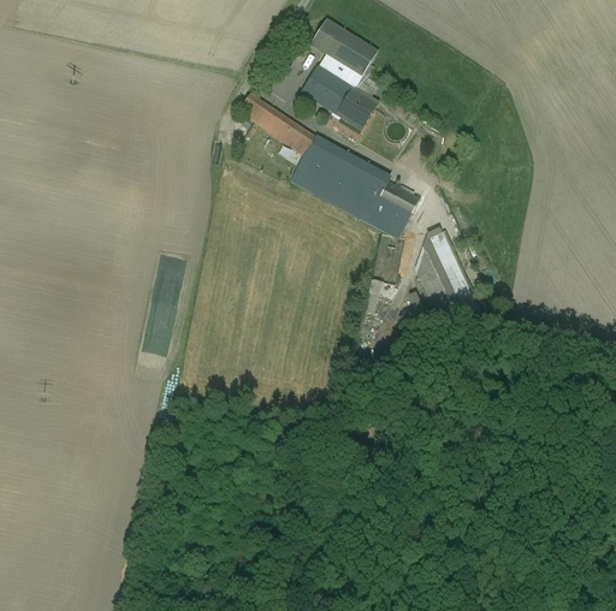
[(377,52),(325,19),(311,42),(319,48),(327,53),(361,75),(362,75),(377,52)]
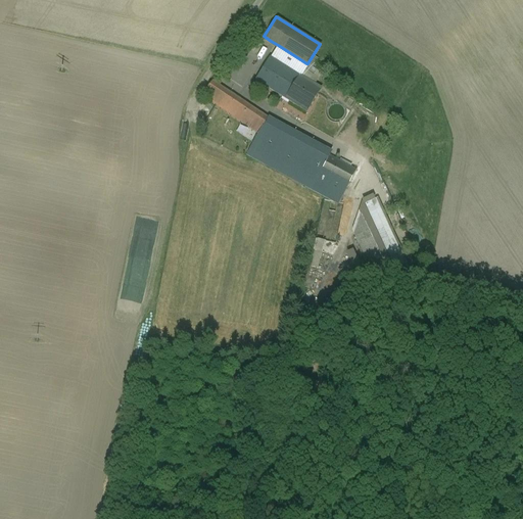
[(306,63),(278,45),(271,55),(302,75),(308,79),(311,75),(302,69),(306,63)]
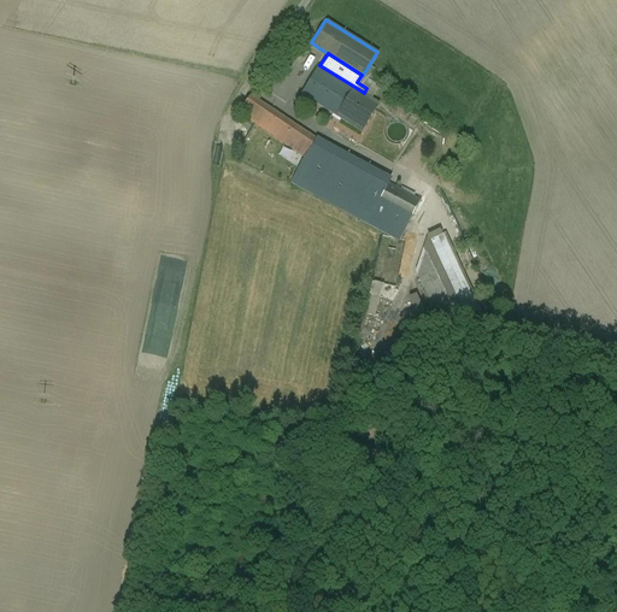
[(319,65),(318,64),(301,92),(340,116),(357,88),(319,65)]
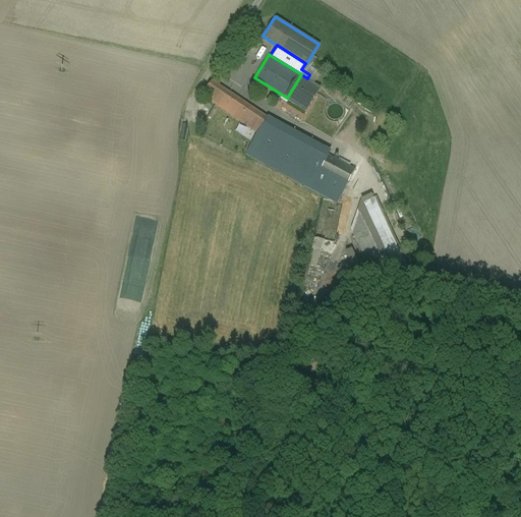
[(301,74),(287,98),(305,109),(320,85),(307,78),(301,74)]
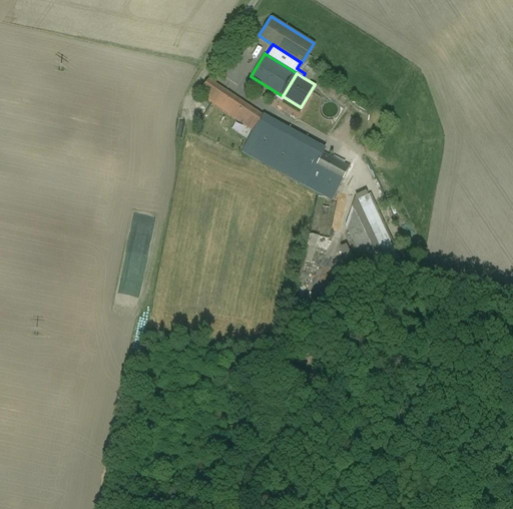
[(262,114),(207,77),(198,90),(252,127),(259,119),(262,114)]
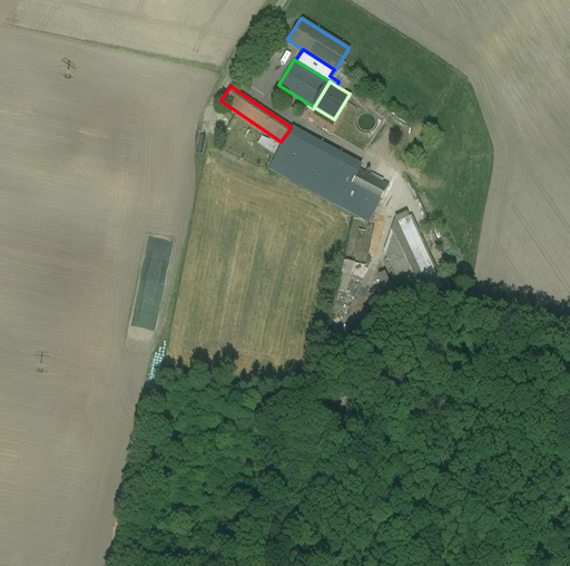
[(357,171),(287,133),(281,142),(274,156),(293,166),(295,162),(346,191),(357,171)]
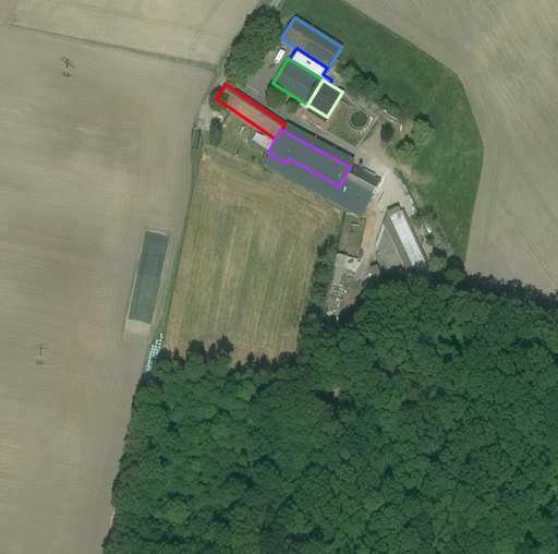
[(339,187),(289,158),(287,163),(268,153),(263,161),(332,200),(339,187)]
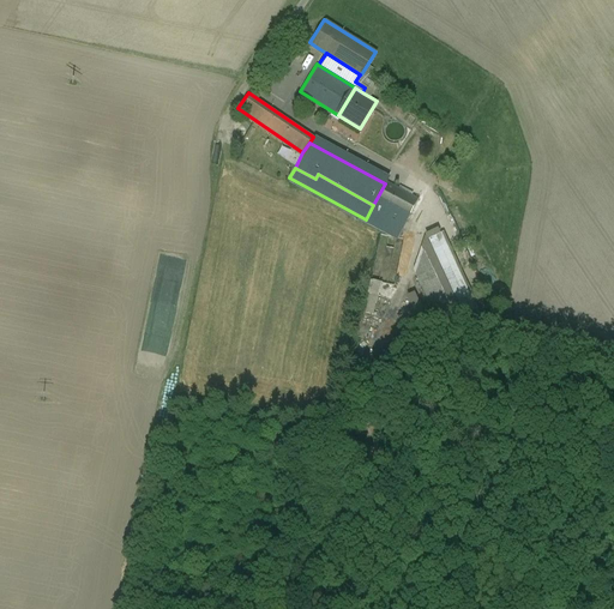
[(373,205),(366,219),(383,228),(399,231),(419,197),(386,179),(385,184),(373,205)]
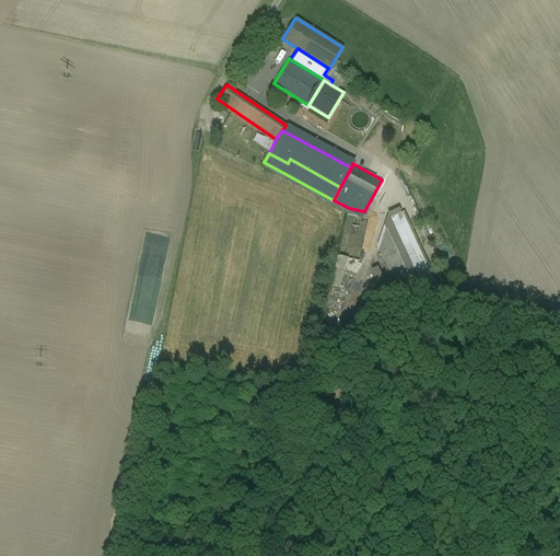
[(436,278),(404,208),(389,216),(422,285),(436,278)]
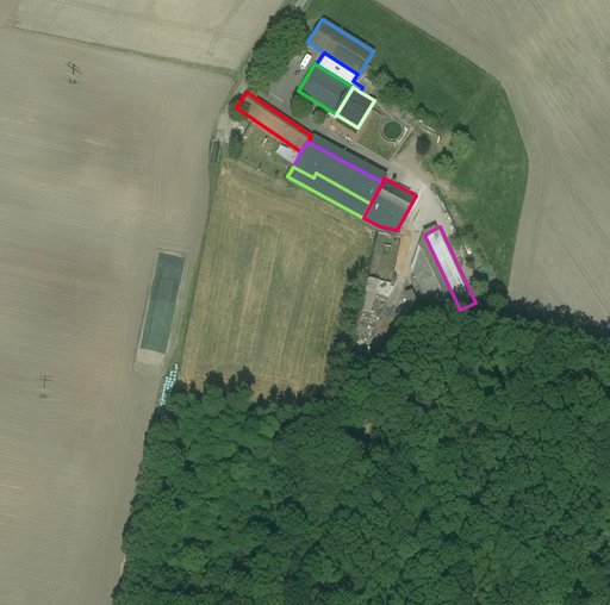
[(402,234),(378,229),(368,275),(391,280),(402,234)]
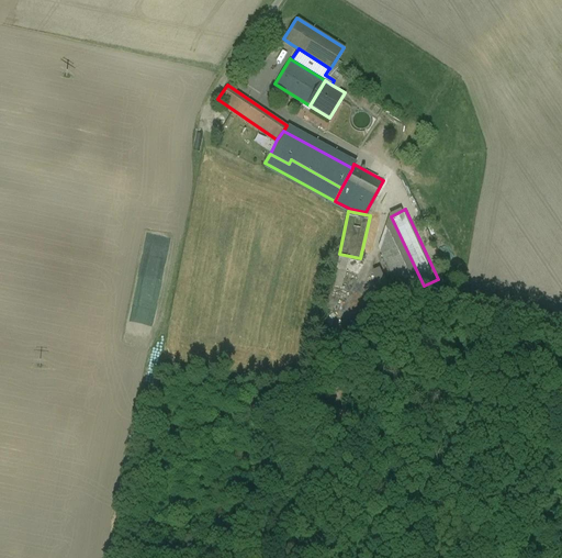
[(424,286),(391,216),(380,249),(395,283),(424,286)]
